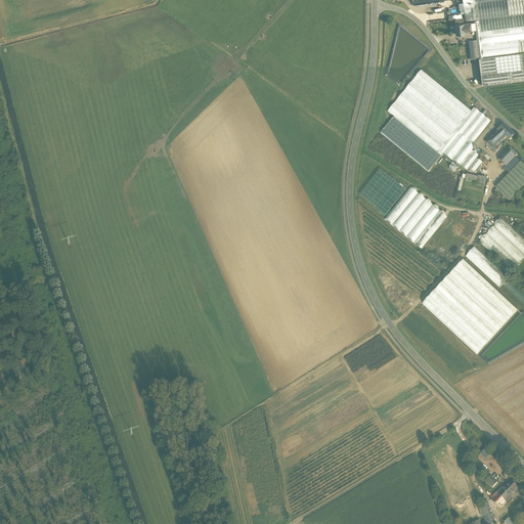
[(523,0),(469,0),(469,3),(473,2),(481,57),(478,58),(479,86),(523,80),(523,0)]
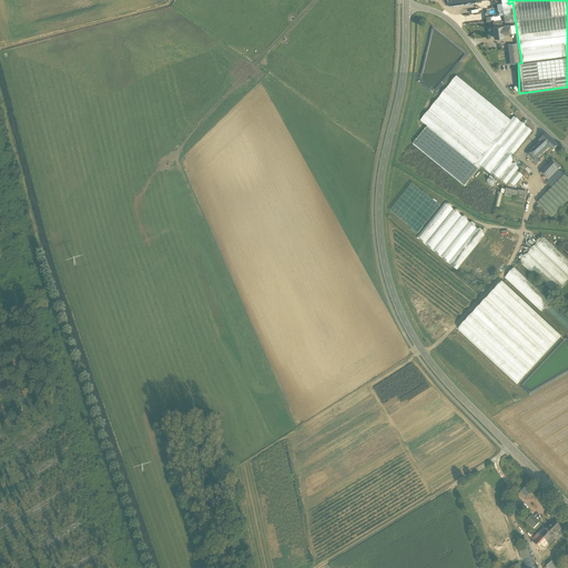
[(496,7),(485,8),(487,20),(489,20),(489,24),(500,22),(500,18),(492,19),(492,14),(497,14),(496,7)]
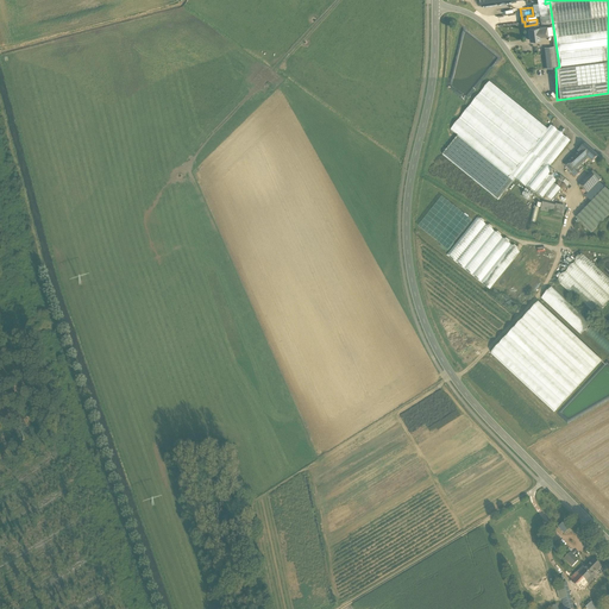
[(498,14),(500,25),(516,22),(515,18),(514,18),(513,12),(498,14)]
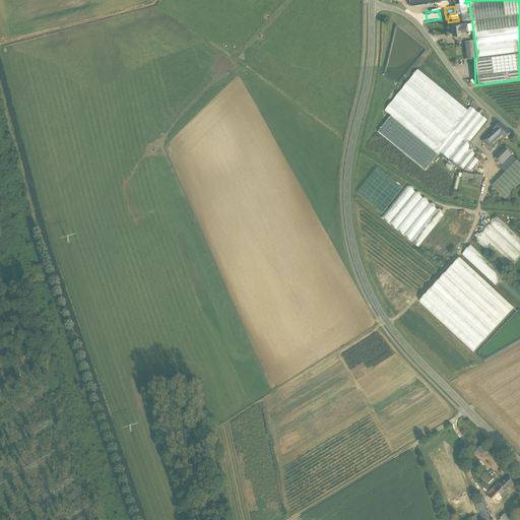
[(465,22),(449,23),(450,35),(461,34),(461,31),(466,30),(465,22)]
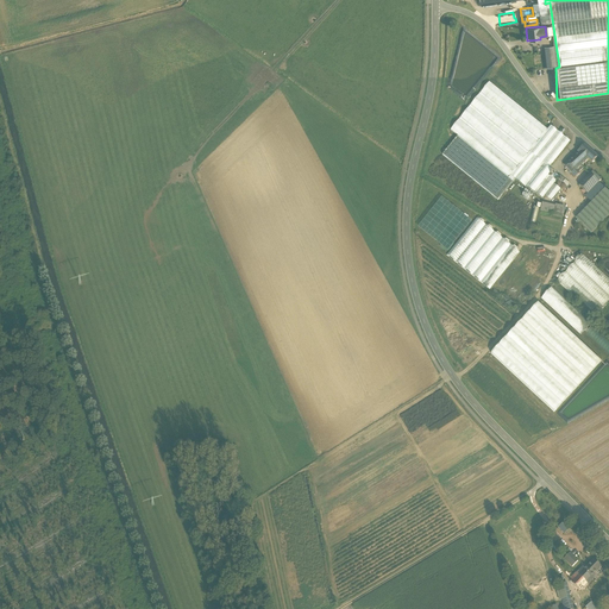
[(570,144),(490,81),(450,131),(457,137),(441,156),(498,201),(515,181),(548,207),(562,192),(554,186),(557,184),(552,181),(557,176),(550,170),(570,144)]
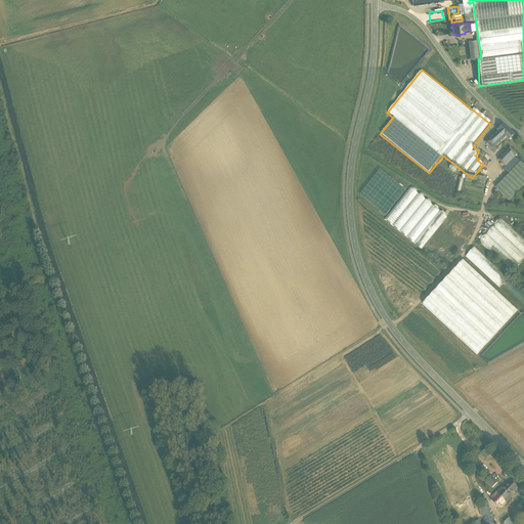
[(513,138),(500,127),(483,145),(494,156),(497,151),(495,149),(505,140),(509,143),(513,138)]
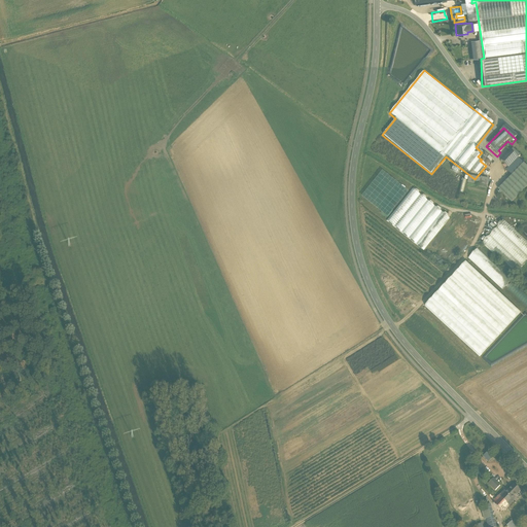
[(526,186),(526,168),(523,165),(498,189),(511,203),(526,186)]
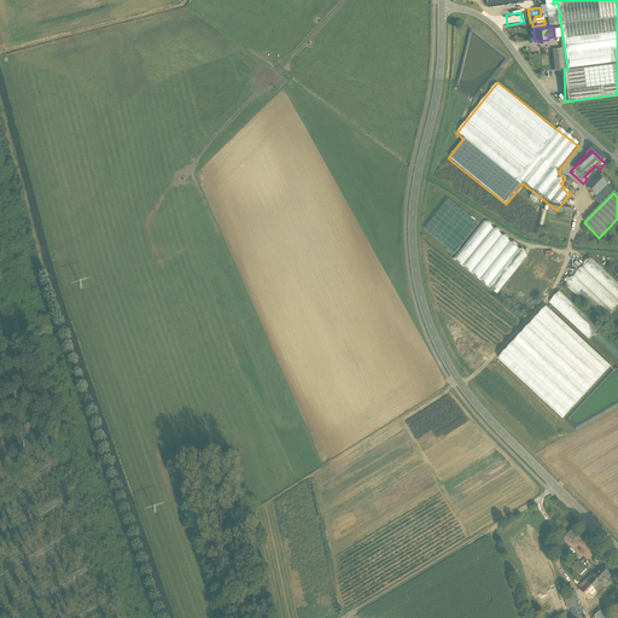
[(449,197),(423,233),(500,296),(507,289),(526,305),(558,264),(536,248),(528,256),(449,197)]
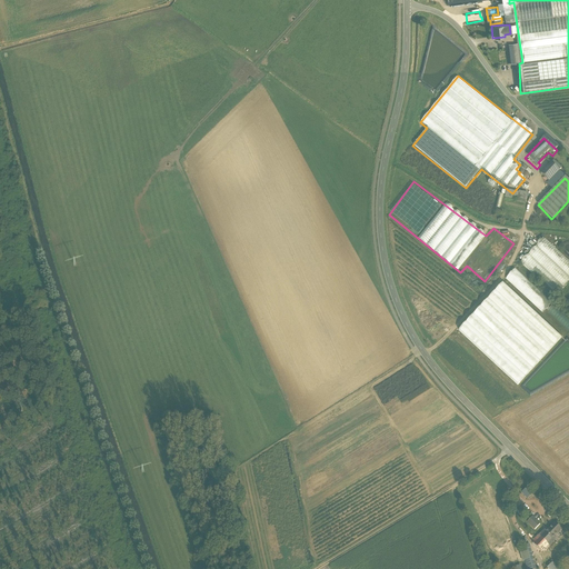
[(568,287),(568,257),(543,236),(503,280),(543,315),(525,335),(565,373),(568,366),(568,317),(555,303),(568,287)]
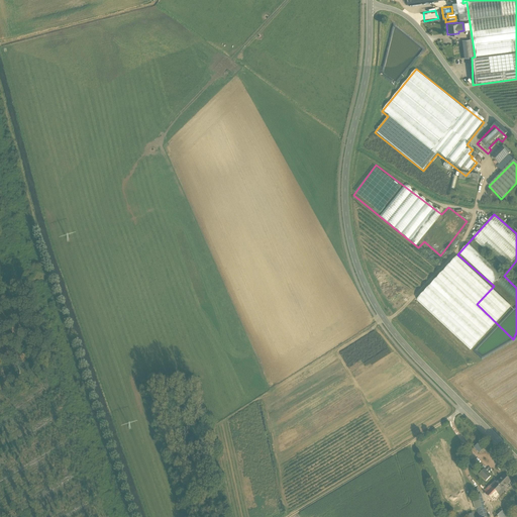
[(509,336),(438,274),(425,288),(495,349),(501,342),(502,344),(509,336)]
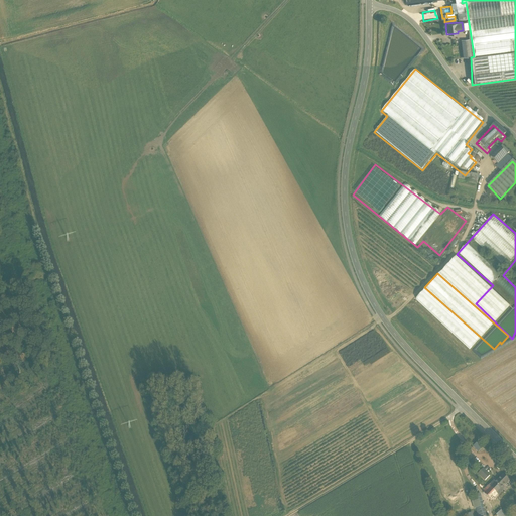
[(478,474),(485,481),(489,476),(483,470),(478,474)]
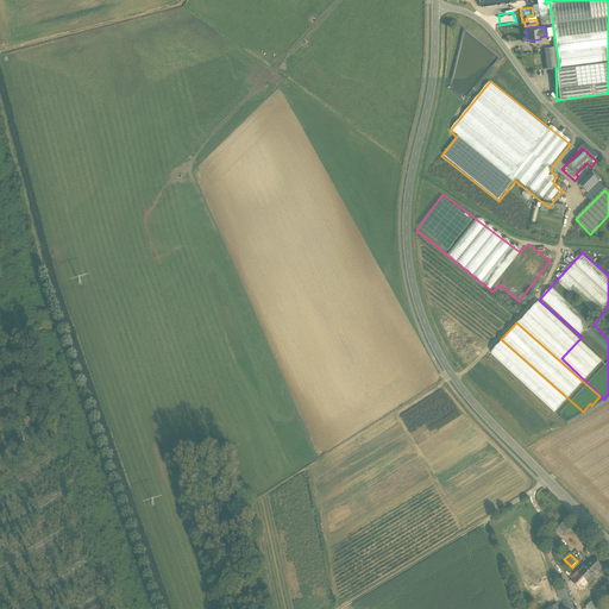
[(577,575),(588,584),(592,579),(590,578),(601,567),(594,560),(583,571),(582,570),(577,575)]
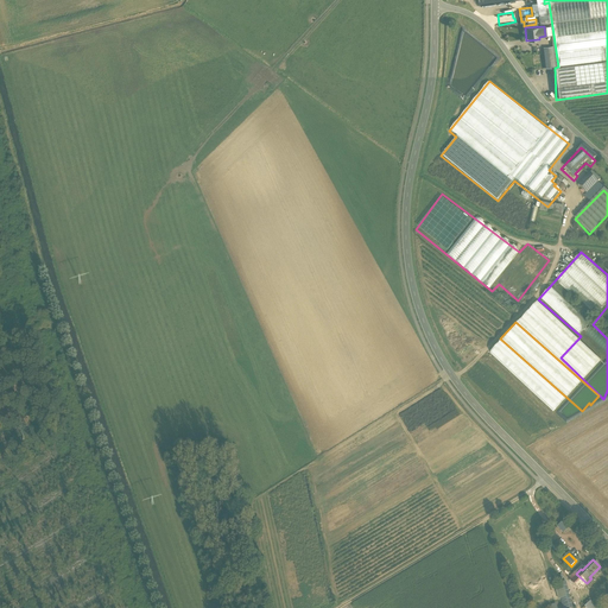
[(561,599),(562,605),(570,602),(565,582),(559,584),(563,599),(561,599)]
